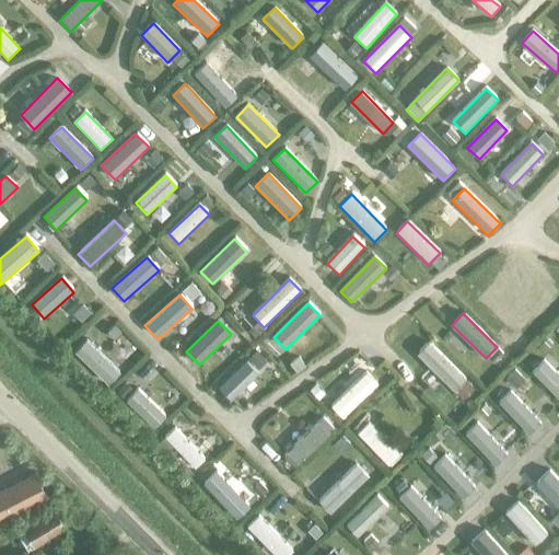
[(120,373),(88,340),(74,353),(108,385),(120,373)]
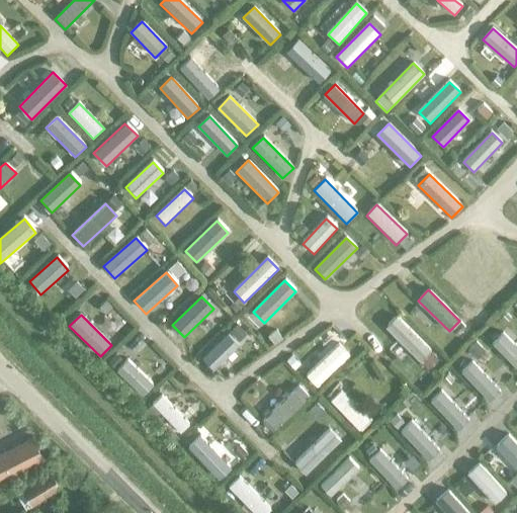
[(432,351),(398,317),(386,328),(420,362),(432,351)]
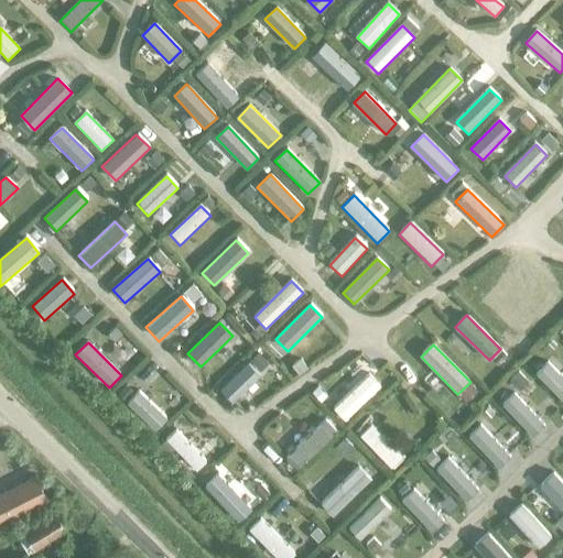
[(562,379),(549,364),(537,376),(562,403),(562,379)]
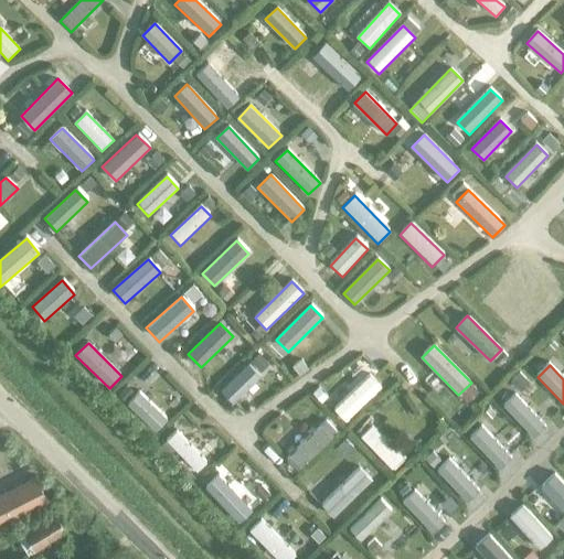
[(259,379),(246,366),(220,393),(233,406),(259,379)]
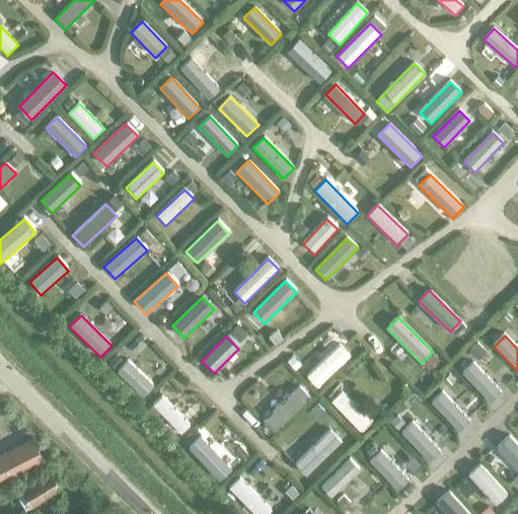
[(352,357),(340,345),(306,377),(318,389),(352,357)]
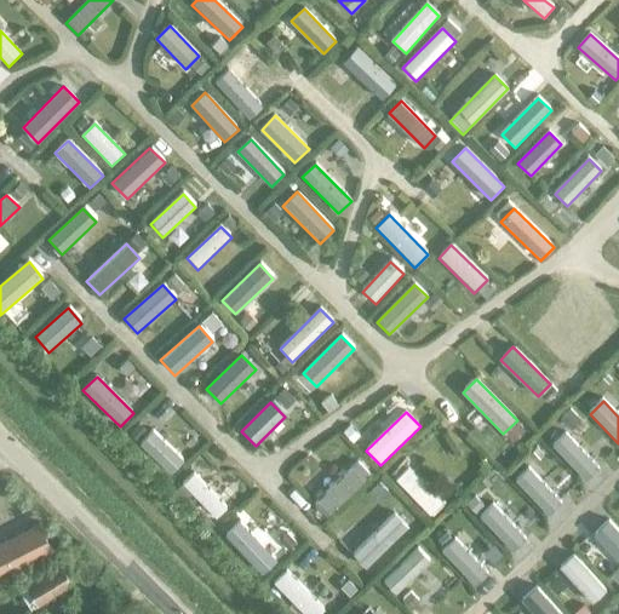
[(183,462),(153,431),(139,445),(170,475),(183,462)]
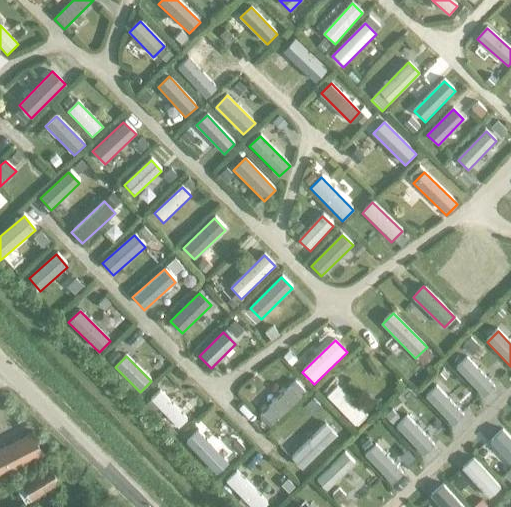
[(494,389),(468,360),(456,370),(483,399),(494,389)]
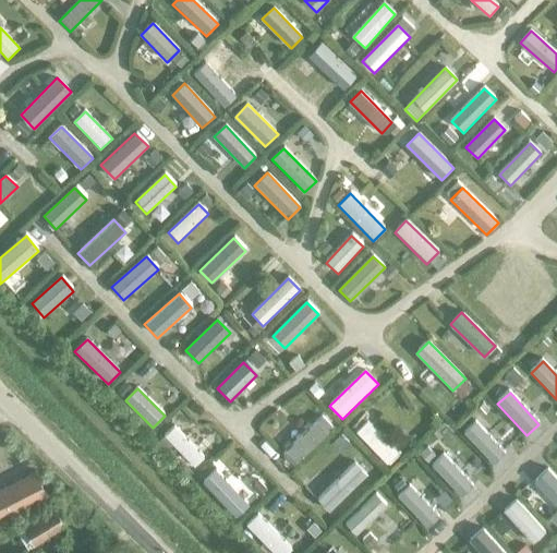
[(333,430),(322,418),(281,455),(292,467),(333,430)]
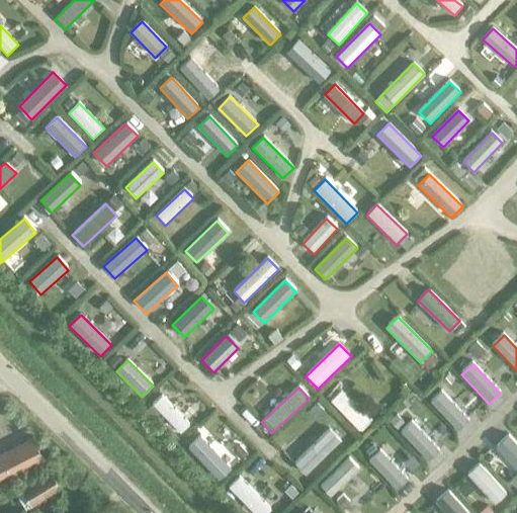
[(368,422),(341,392),(330,402),(357,432),(368,422)]
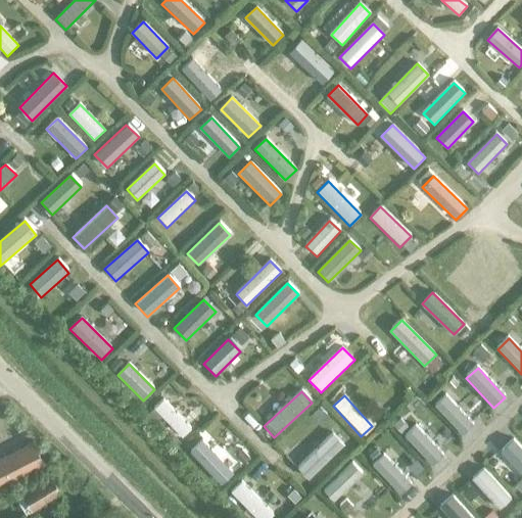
[(475,426),(446,395),(435,406),(463,436),(475,426)]
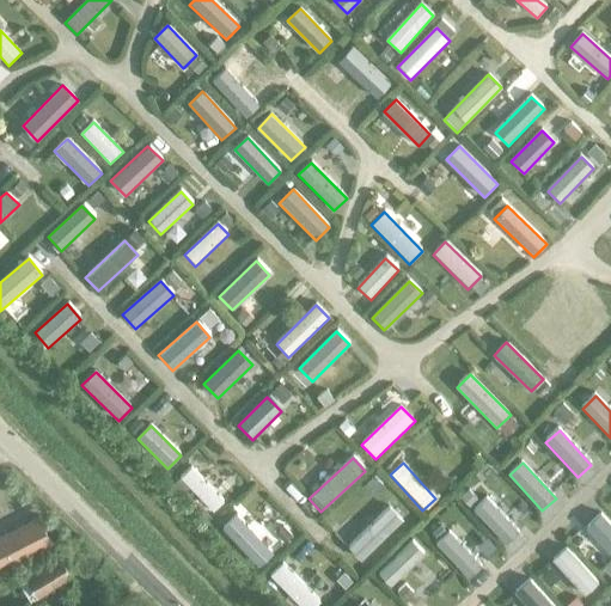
[(222,503),(191,470),(181,479),(212,514),(222,503)]
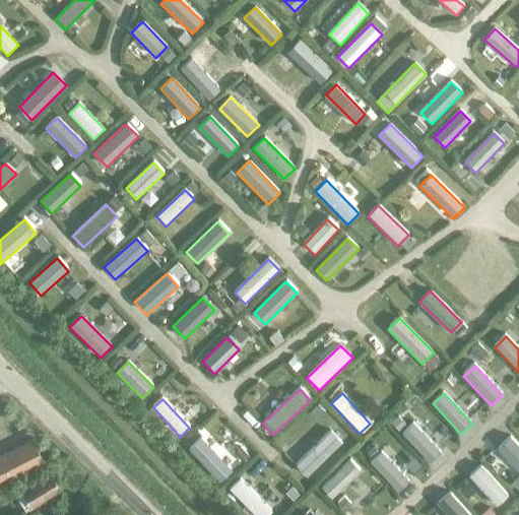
[(442,454),(414,425),(403,436),(431,465),(442,454)]
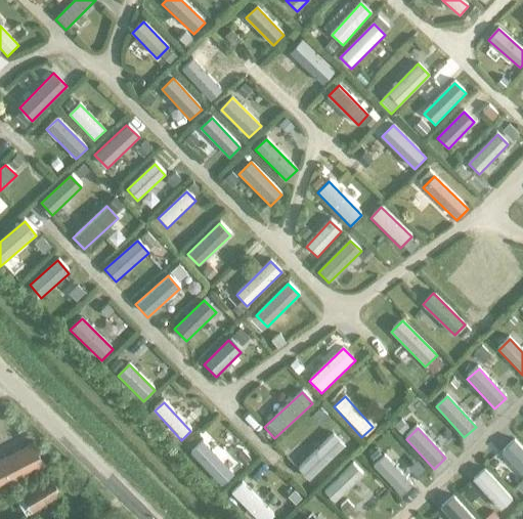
[(345,447),(334,436),(298,470),(309,481),(345,447)]
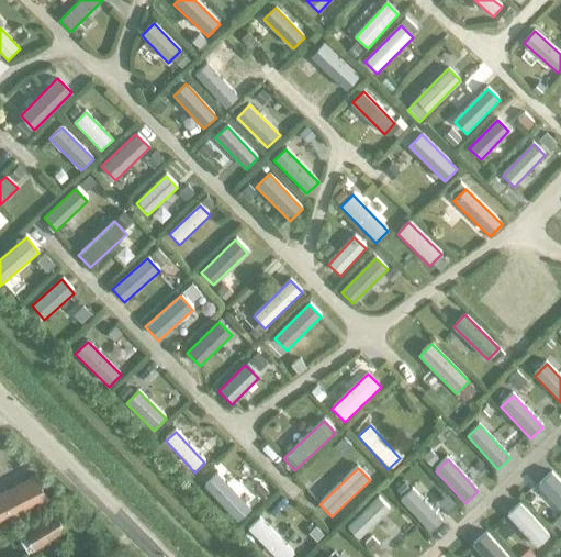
[(560,482),(552,474),(539,486),(560,509),(560,482)]
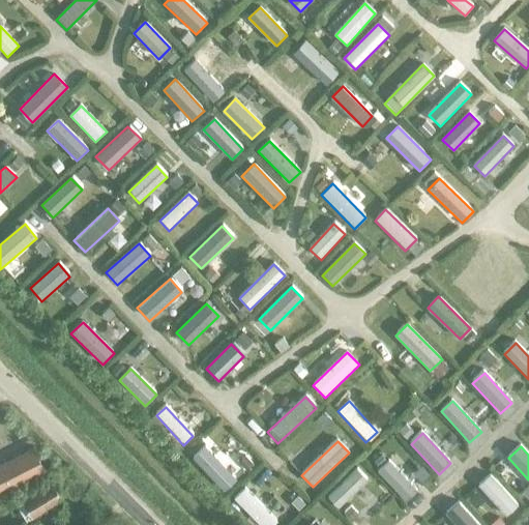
[(235,480),(205,447),(193,459),(224,491),(235,480)]
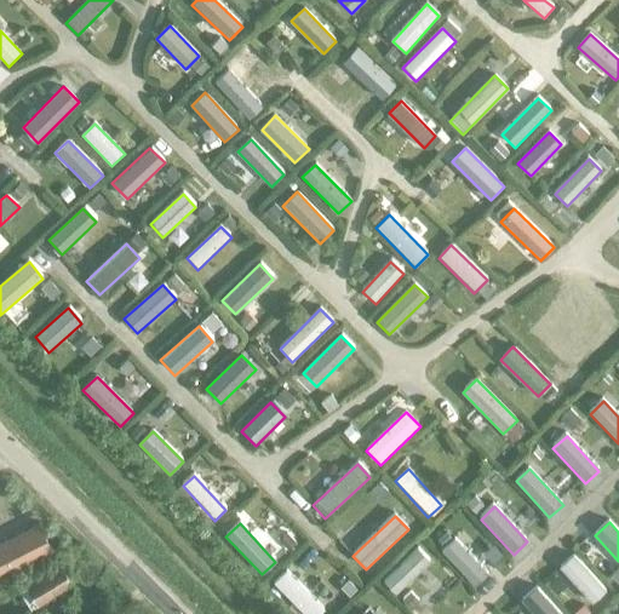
[(40,528),(0,547),(0,581),(55,556),(40,528)]
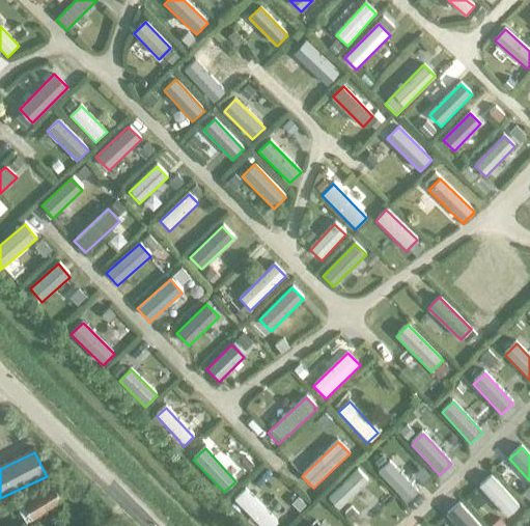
[(419,493),(390,463),(379,473),(408,503),(419,493)]
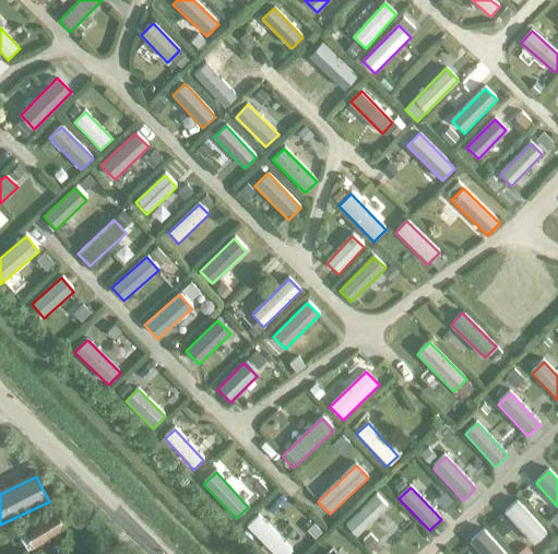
[(387,508),(376,496),(345,526),(356,538),(387,508)]
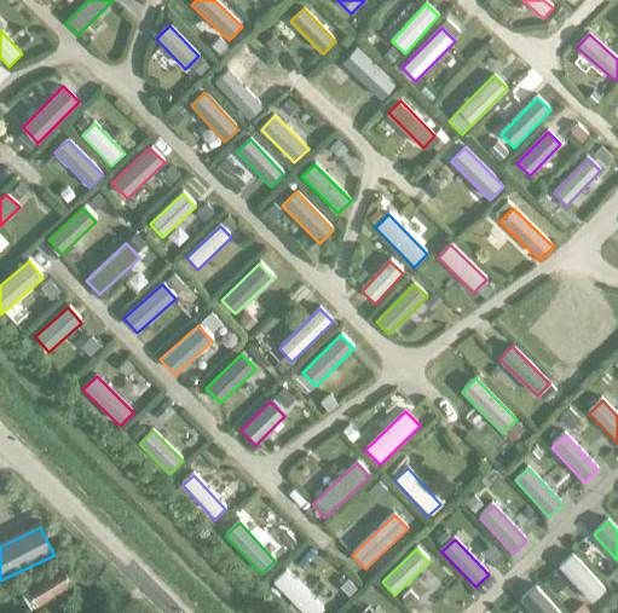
[(605,593),(572,556),(559,568),(591,605),(605,593)]
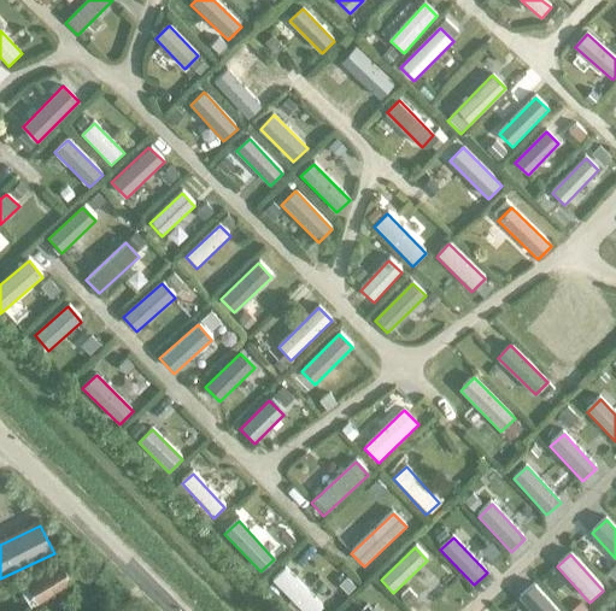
[(33,610),(72,586),(60,565),(18,592),(29,610),(33,610)]
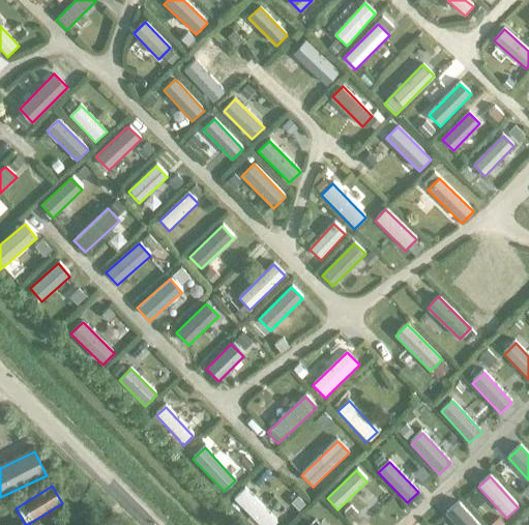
[(276,524),(245,490),(234,499),(257,524),(276,524)]
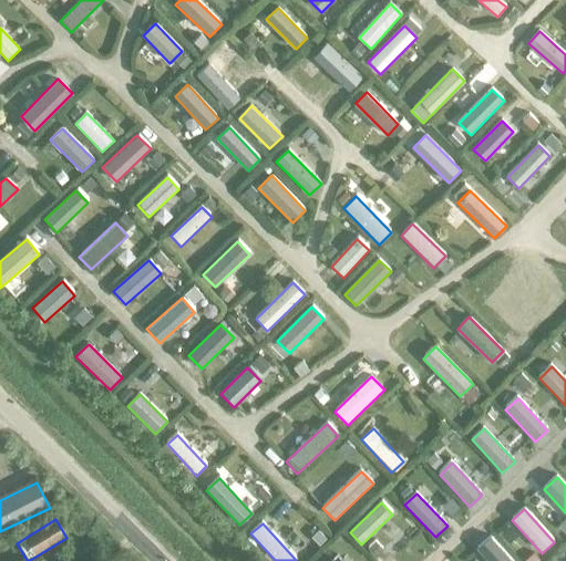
[(512,560),(490,536),(476,548),(487,560),(512,560)]
